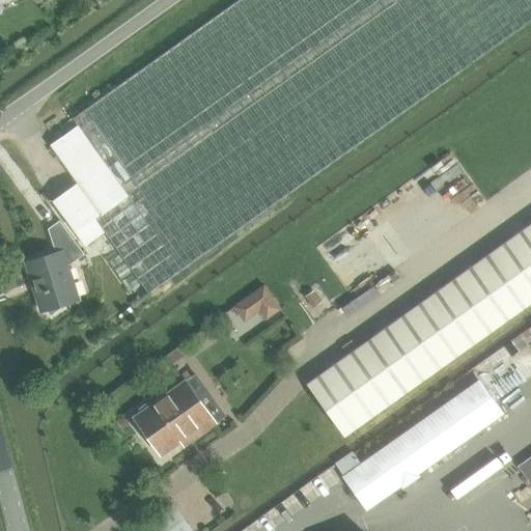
[(530,0),(240,0),(74,119),(79,127),(129,196),(96,219),(149,296),(530,22),(530,0)]
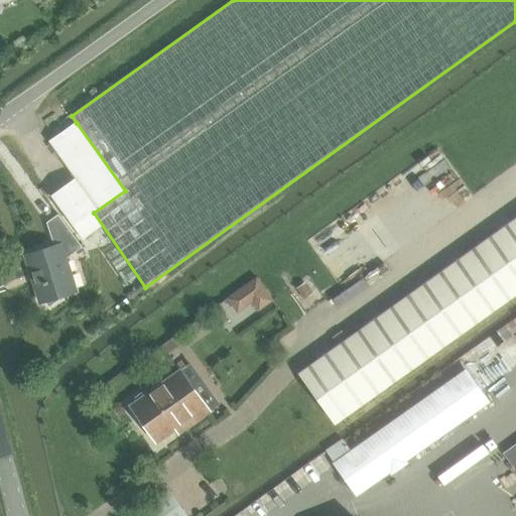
[(125,190),(77,123),(49,142),(76,178),(51,196),(74,227),(94,213),(125,190)]
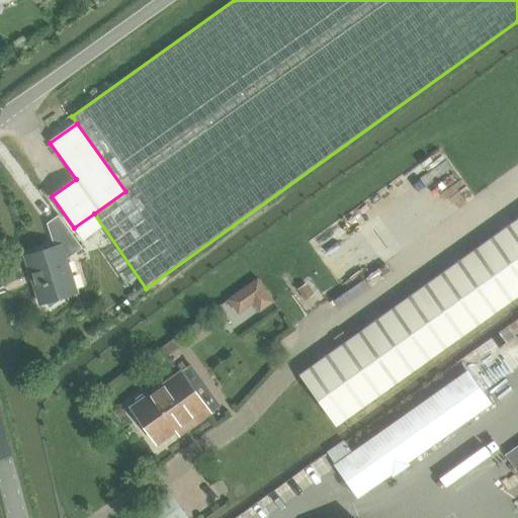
[(26,256),(41,305),(46,304),(50,310),(62,300),(61,298),(76,293),(66,261),(82,249),(59,216),(48,224),(55,247),(26,256)]
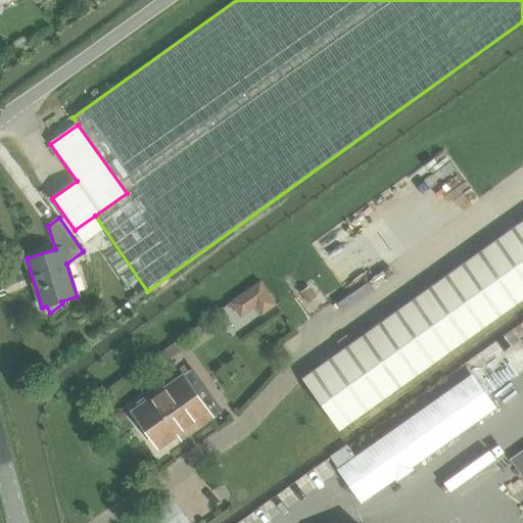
[(522,298),(522,221),(303,378),(340,429),(522,298)]
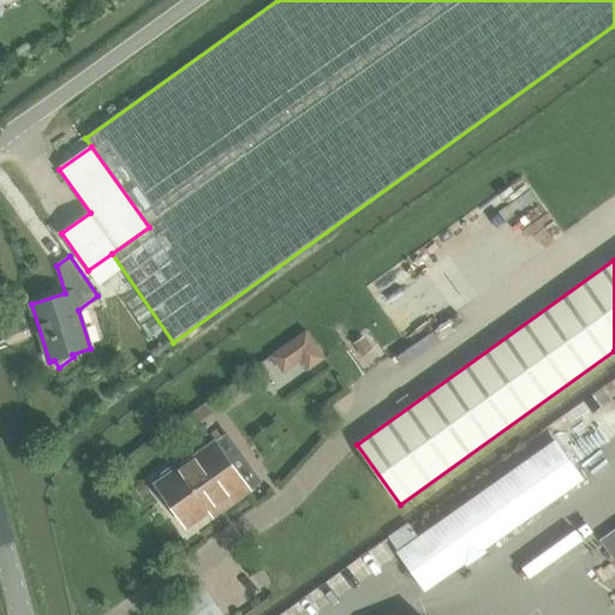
[(231,505),(250,490),(262,482),(228,433),(178,469),(169,469),(162,473),(159,482),(156,484),(187,527),(227,499),(231,505)]
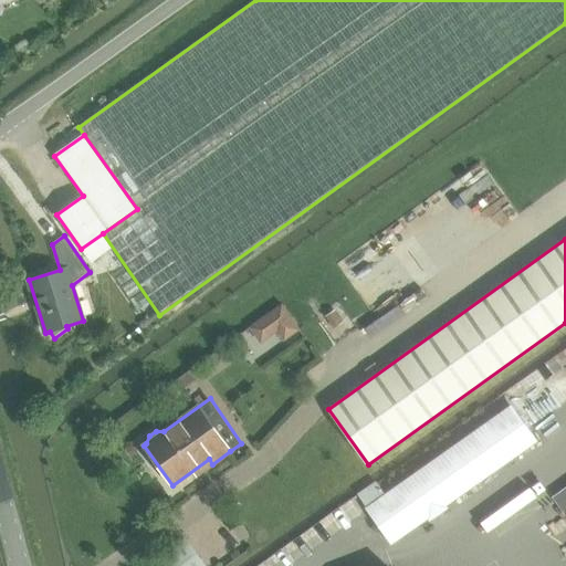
[(391,543),(536,441),(512,407),(368,509),(391,543)]
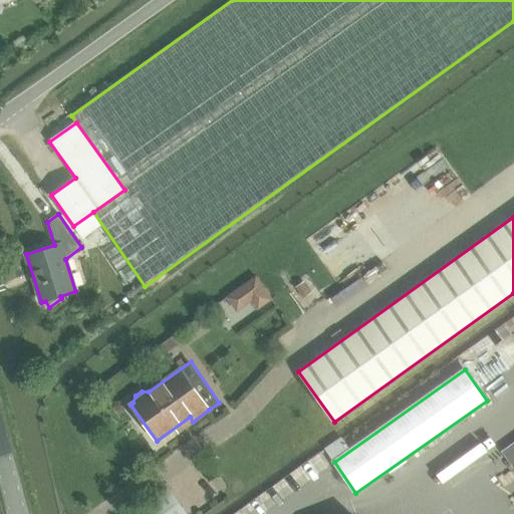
[(185,513),(167,490),(133,513),(185,513)]
